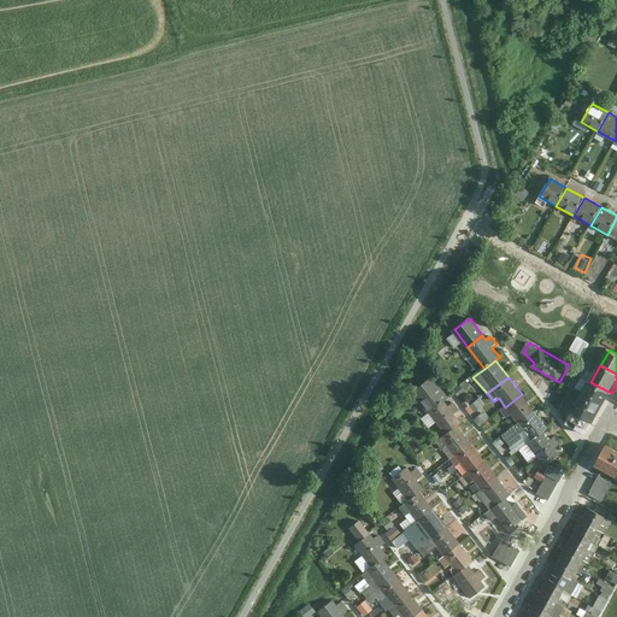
[(413,393),(430,415),(446,403),(451,399),(434,378),(413,393)]
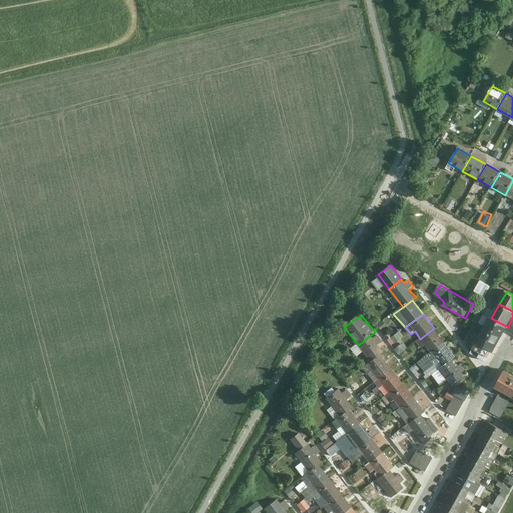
[(491,318),(482,334),(473,348),(490,358),(499,344),(508,327),(491,318)]
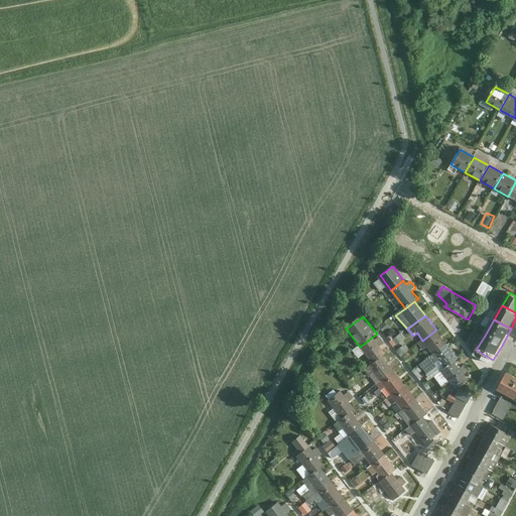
[(434,354),(447,344),(436,330),(422,341),(418,344),(423,350),(427,347),(434,354)]
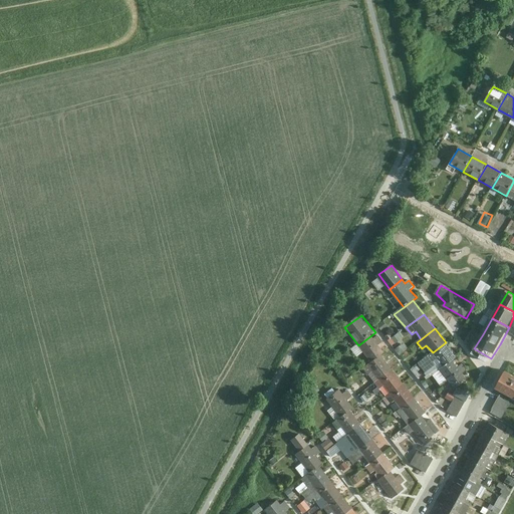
[(358,345),(371,362),(380,355),(384,352),(378,345),(383,342),(378,336),(374,339),(371,335),(358,345)]
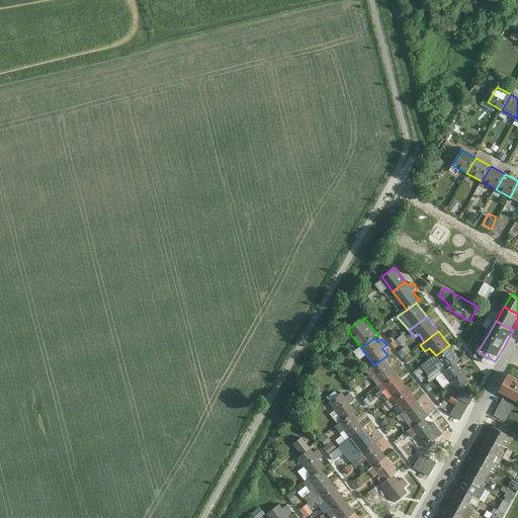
[(442,362),(447,369),(456,363),(460,360),(449,345),(436,355),(422,366),(430,375),(440,368),(437,365),(442,362)]
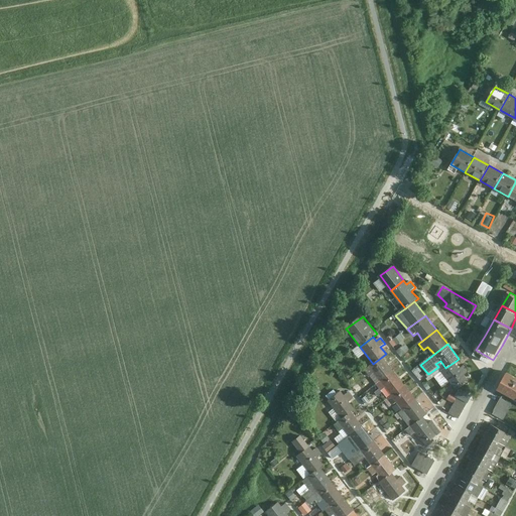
[(382,357),(373,364),(365,370),(376,385),(394,371),(382,357)]
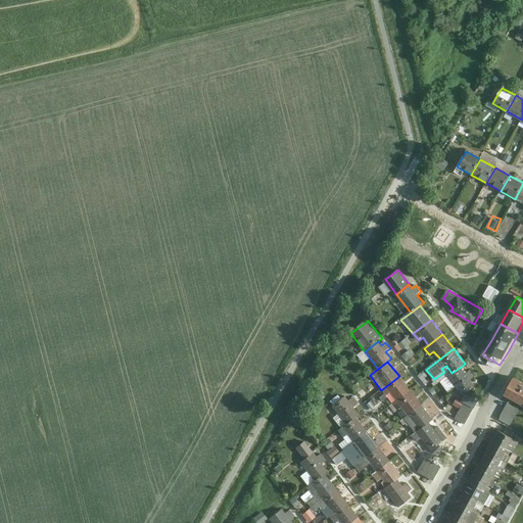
[(461,367),(452,373),(447,377),(463,395),(476,385),(461,367)]
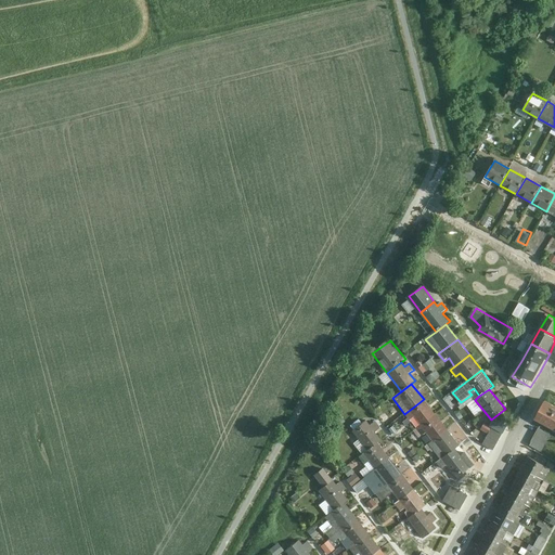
[(421,425),(436,414),(424,399),(404,414),(410,421),(415,417),(421,425)]
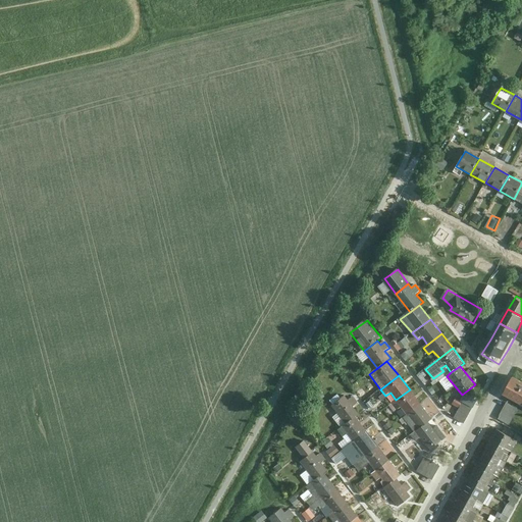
[(504,394),(521,403),(521,381),(512,376),(504,394)]
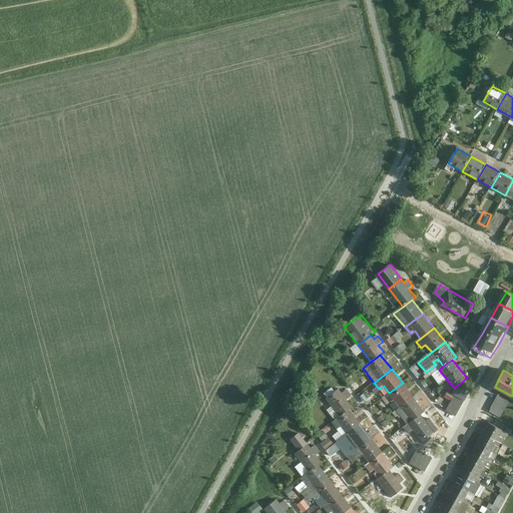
[(403,383),(389,393),(385,397),(391,404),(395,401),(401,408),(414,398),(403,383)]
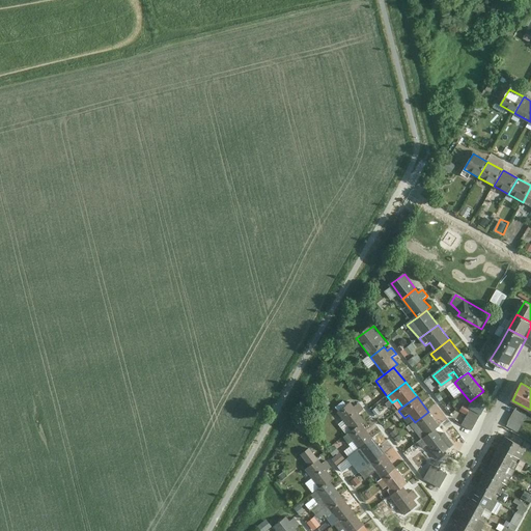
[(338,413),(353,431),(362,425),(366,422),(360,414),(364,411),(359,404),(354,408),(351,403),(338,413)]
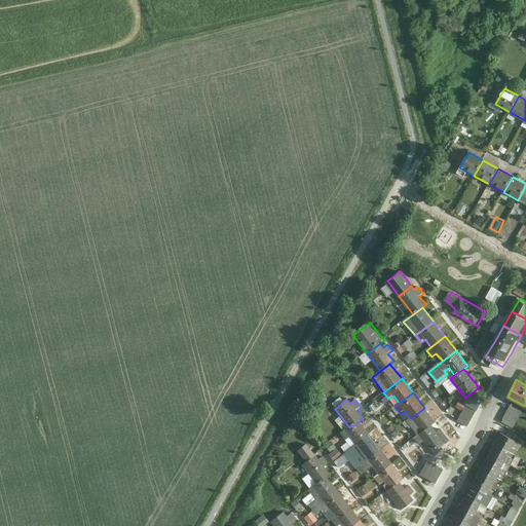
[(521,410),(510,405),(502,420),(514,426),(521,410)]
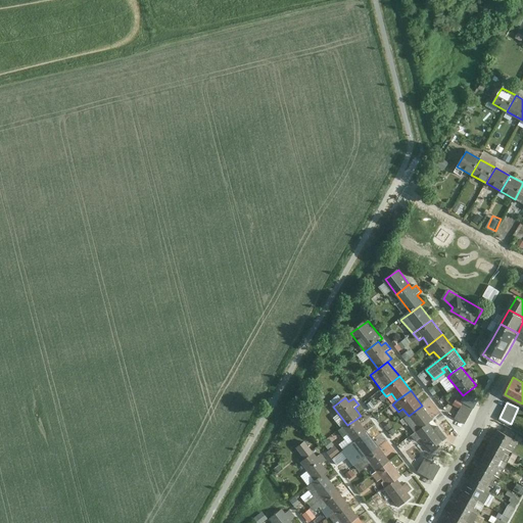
[(466,424),(474,410),(465,403),(457,419),(466,424)]
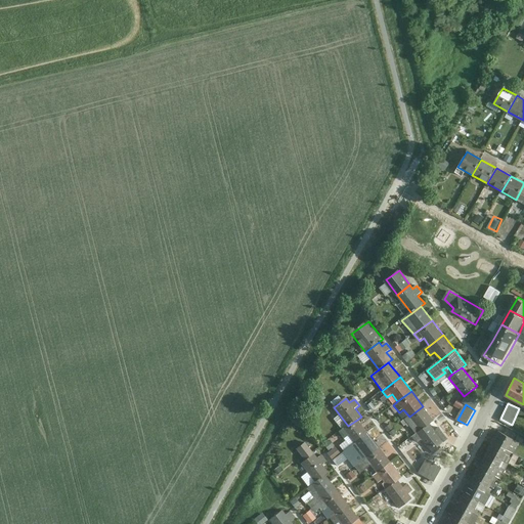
[(417,434),(431,424),(435,421),(423,406),(409,417),(405,420),(417,434)]
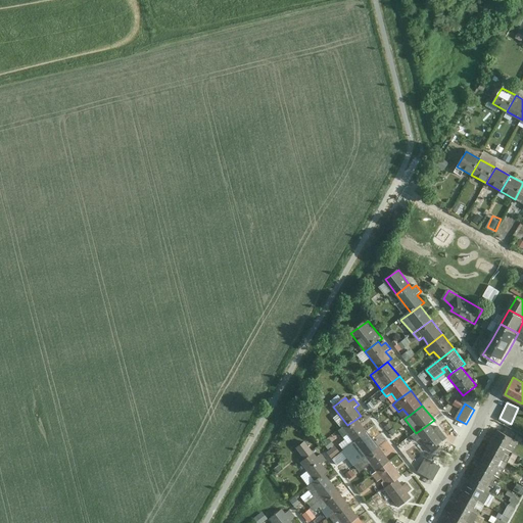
[(348,435),(353,443),(368,432),(357,419),(347,425),(338,431),(344,438),(348,435)]
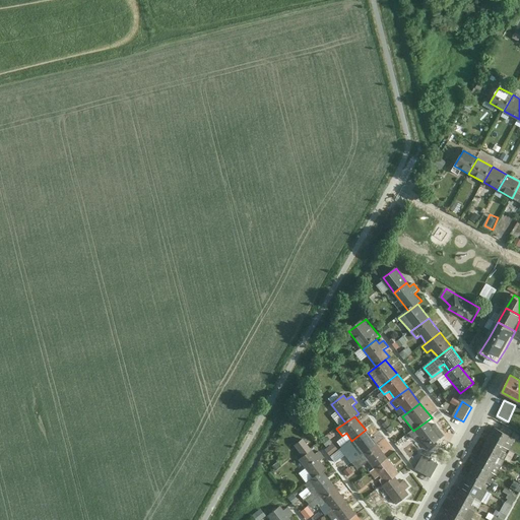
[(428,420),(413,431),(429,449),(442,439),(438,434),(442,431),(436,424),(432,427),(428,420)]
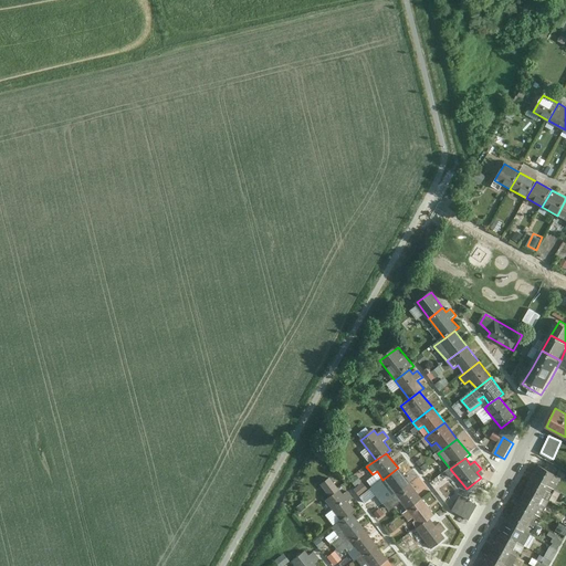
[(554,490),(559,479),(535,465),(530,477),(554,490)]
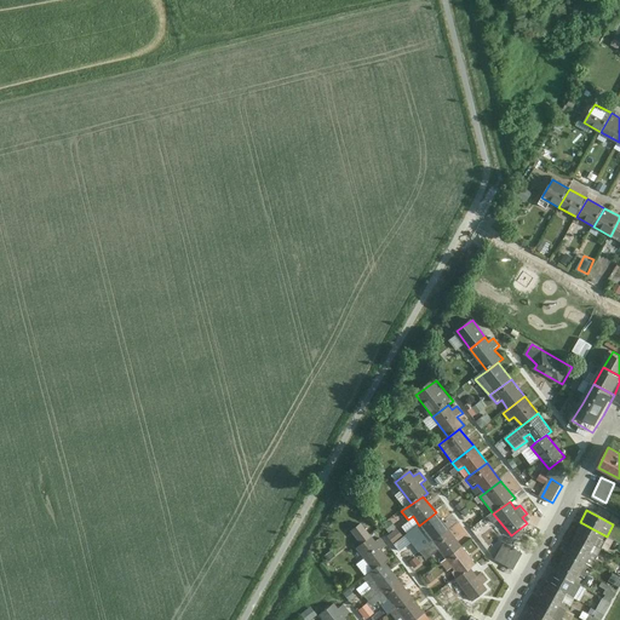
[(434,543),(449,529),(436,512),(419,526),(407,534),(414,543),(426,533),(434,543)]
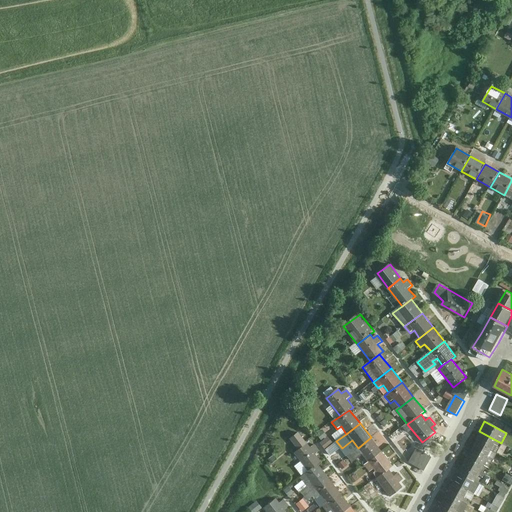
[(327,447),(334,442),(324,429),(317,434),(327,447)]
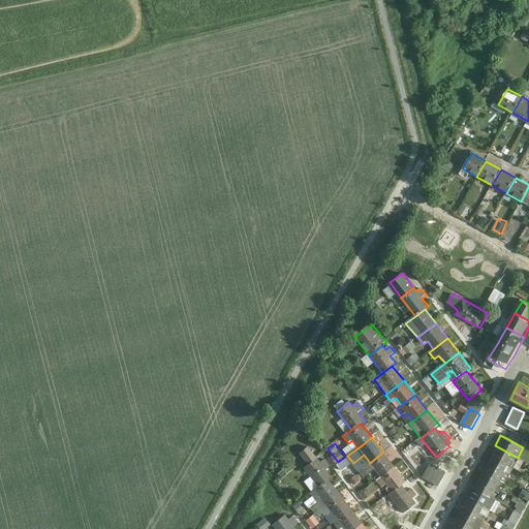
[(511,468),(518,458),(495,445),(489,456),(511,468)]
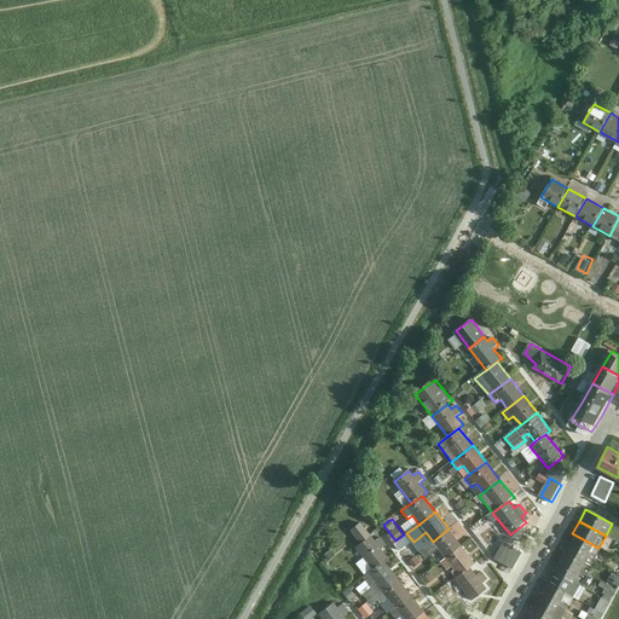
[(439,550),(446,559),(463,547),(449,528),(433,542),(420,551),(427,560),(439,550)]
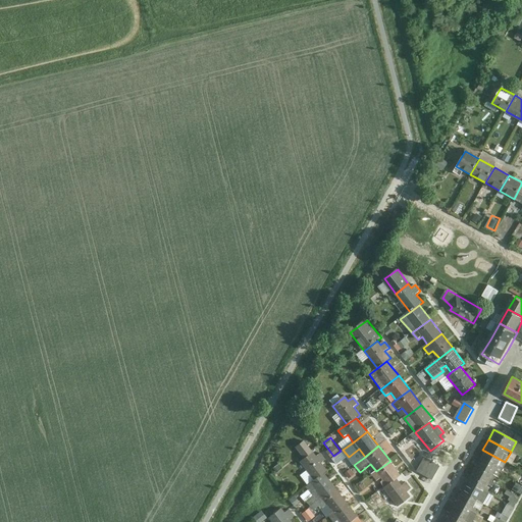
[(499,472),(505,462),(482,450),(476,460),(499,472)]
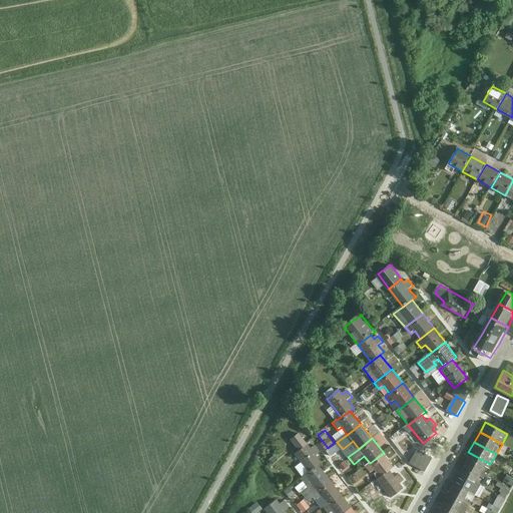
[(308,444),(295,454),(310,473),(319,466),(322,463),(317,456),(321,452),(316,446),(312,449),(308,444)]
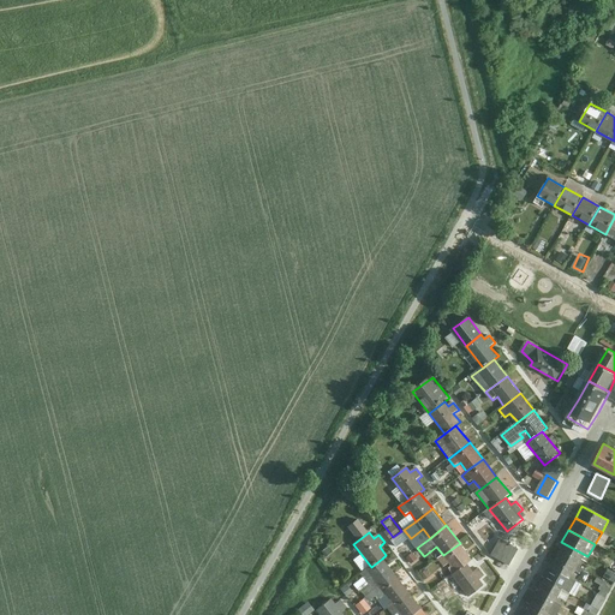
[(519,550),(501,539),(491,556),(509,566),(519,550)]
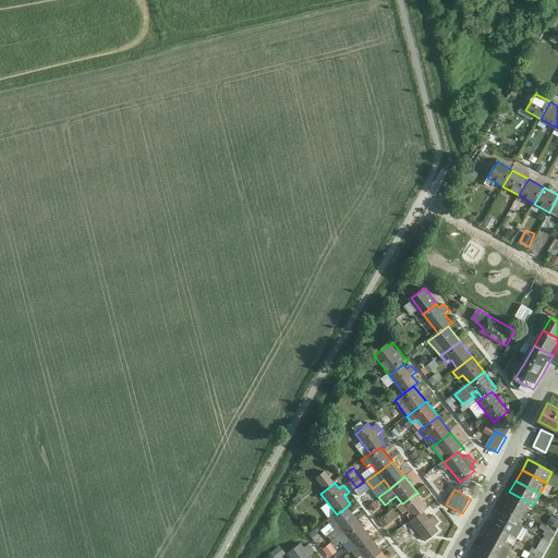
[(528,516),(533,505),(509,492),(504,502),(528,516)]
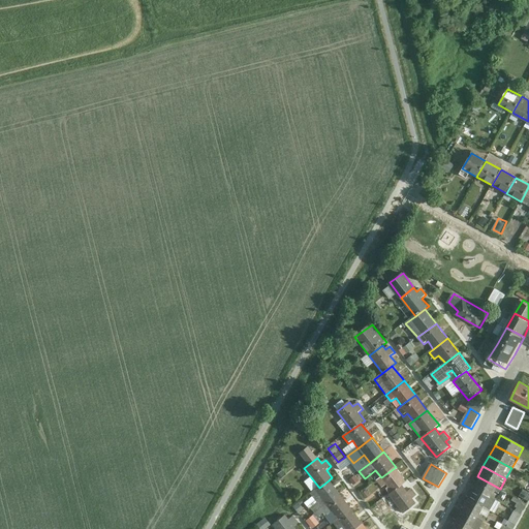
[(407,481),(396,467),(381,477),(376,481),(382,488),(386,485),(393,493),(402,486),(407,481)]
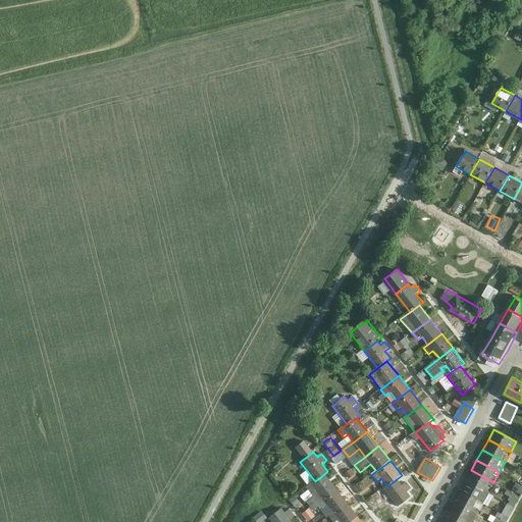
[(487,493),(493,482),(471,470),(465,481),(487,493)]
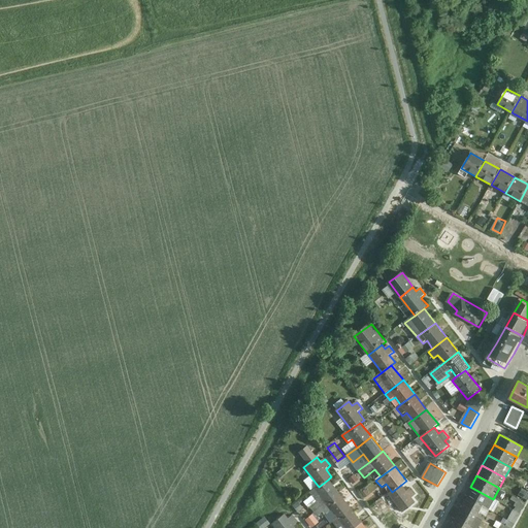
[(339,494),(328,480),(319,487),(309,493),(322,507),(339,494)]
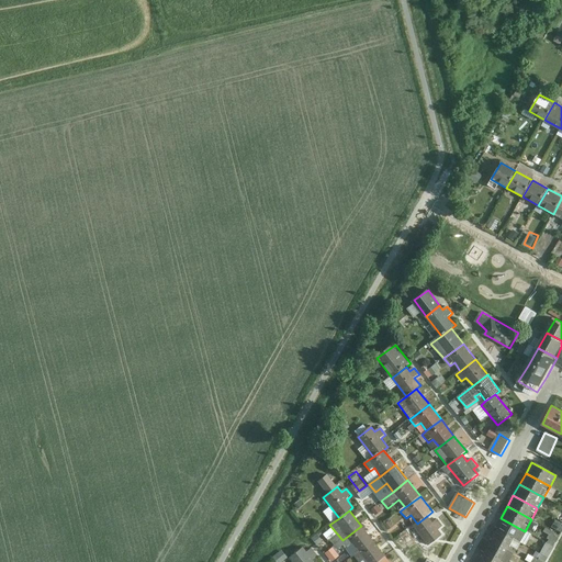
[(427,516),(417,524),(414,526),(429,546),(442,536),(439,530),(444,527),(438,519),(433,524),(427,516)]
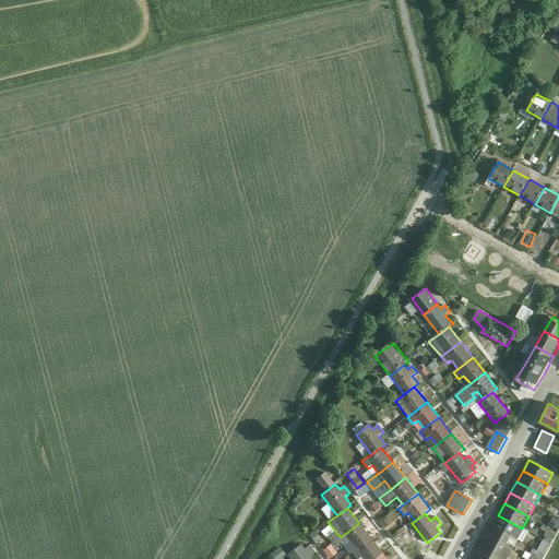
[(515,539),(522,528),(498,515),(491,526),(515,539)]
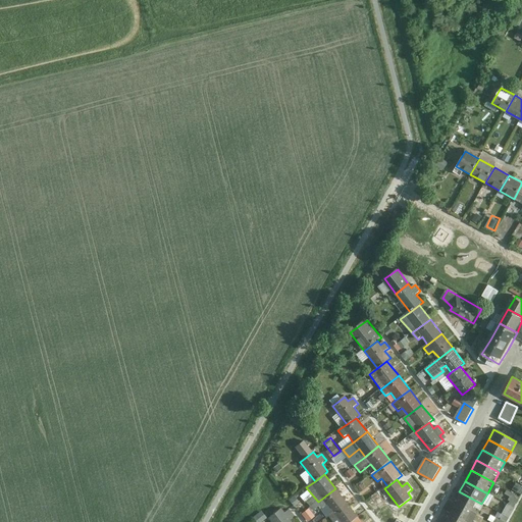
[(335,488),(318,502),(323,509),(327,506),(333,513),(348,503),(335,488)]
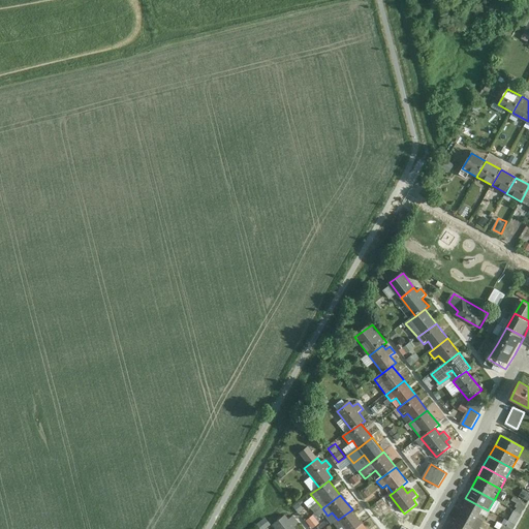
[(483,521),(488,510),(465,498),(460,508),(483,521)]
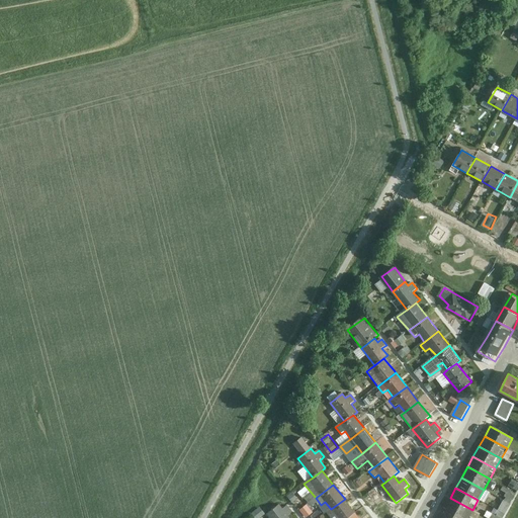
[(490,517),(504,517),(516,493),(509,489),(497,514),(488,510),(486,516),(490,517)]
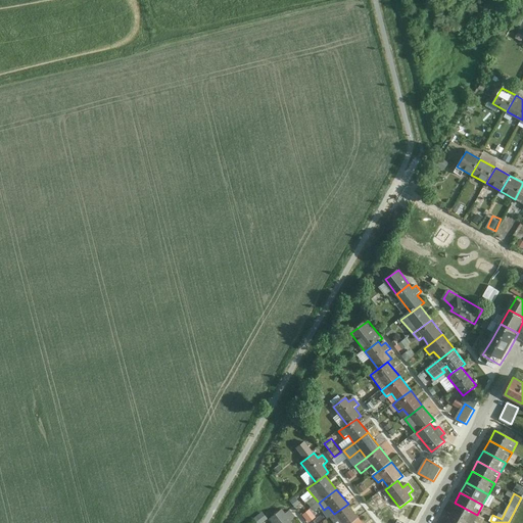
[(377,509),(385,502),(380,494),(372,502),(377,509)]
